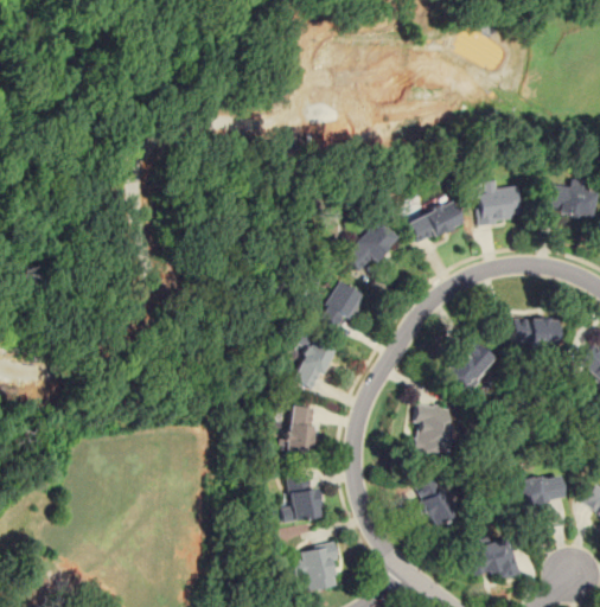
[(519,185),(499,187),(498,180),(478,181),(482,223),(522,219),(519,185)]
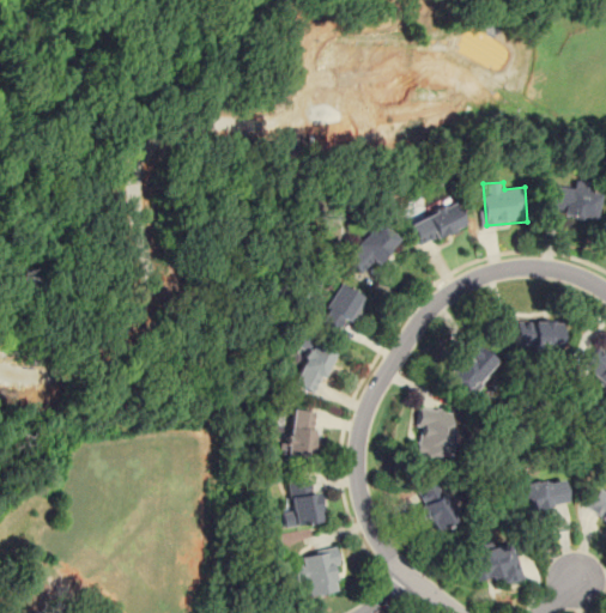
[(547,211),(598,220),(603,193),(552,183),(547,211)]
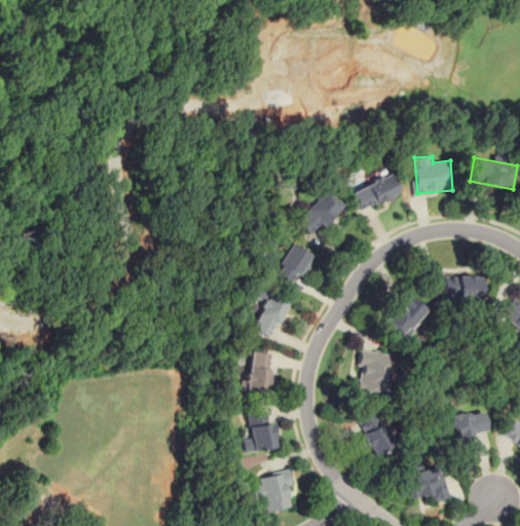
[(401,193),(392,173),(355,190),(364,211),(401,193)]
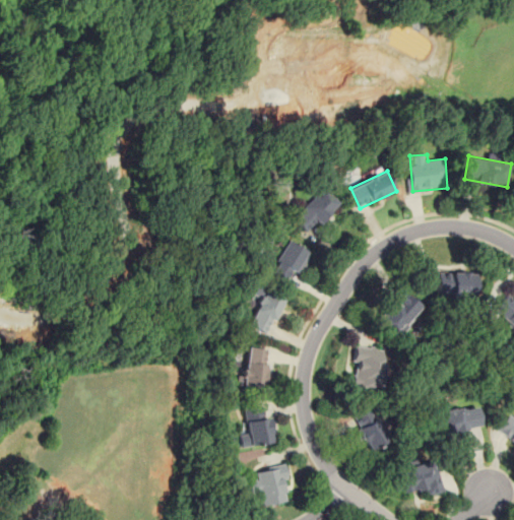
[(296,217),(312,234),(341,204),(325,188),(296,217)]
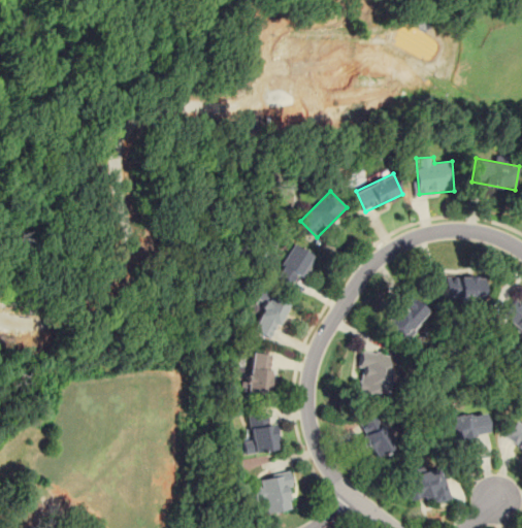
[(299,274),(306,278),(319,257),(295,243),(276,276),(293,286),(299,274)]
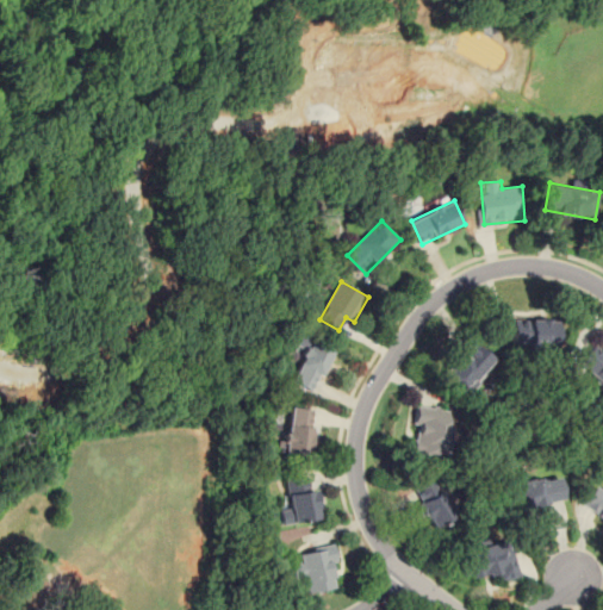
[(561,319),(518,319),(518,347),(561,347),(561,319)]
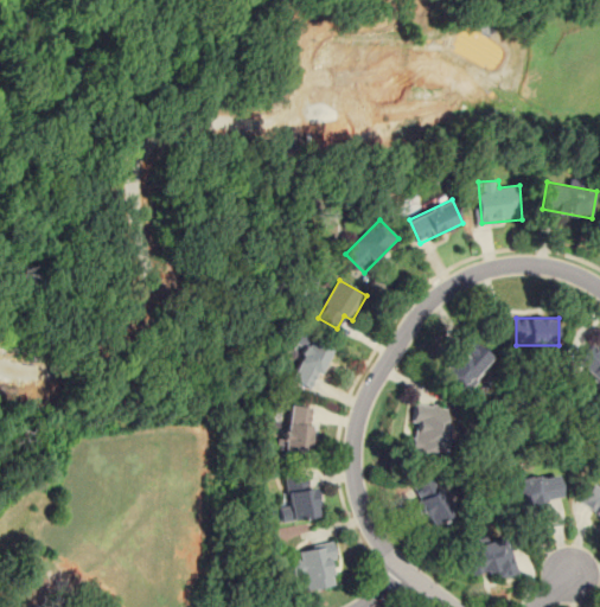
[(318,390),(337,346),(313,336),(294,379),(318,390)]
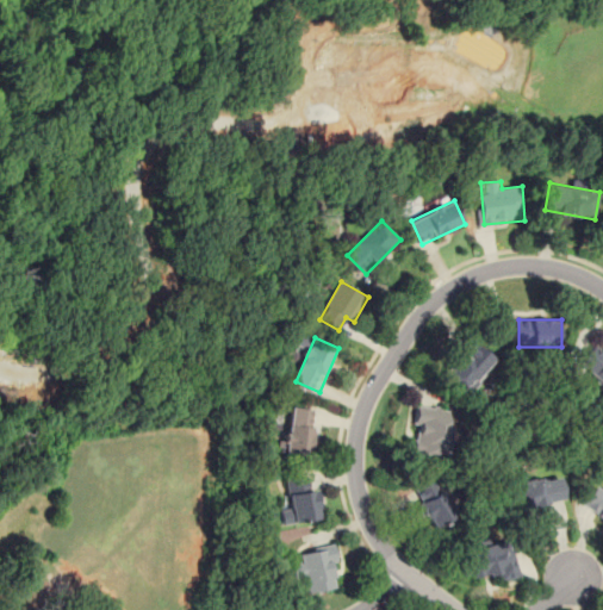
[(447,372),(470,394),(501,363),(479,341),(447,372)]
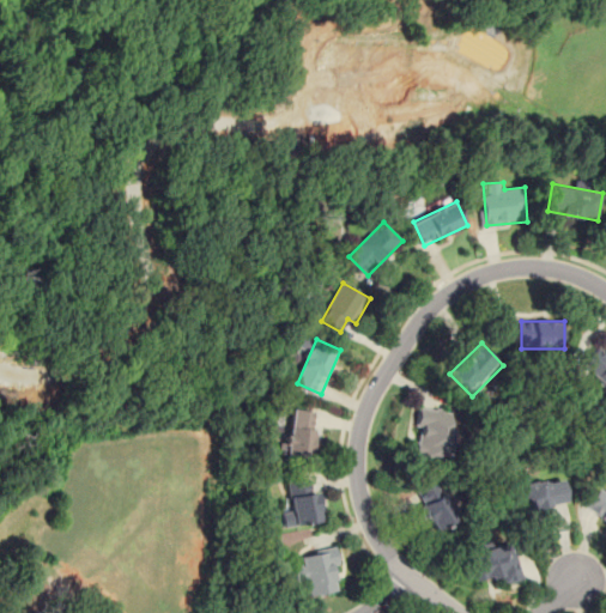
[(605,349),(603,346),(585,366),(605,386),(605,349)]
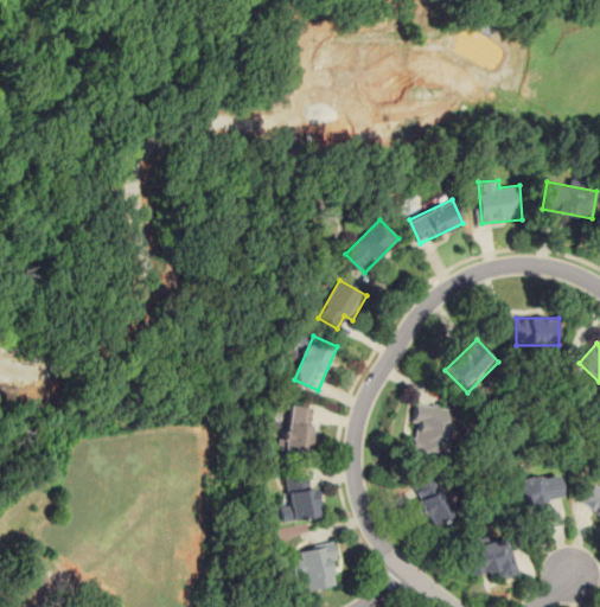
[(412,449),(448,457),(457,408),(420,402),(412,449)]
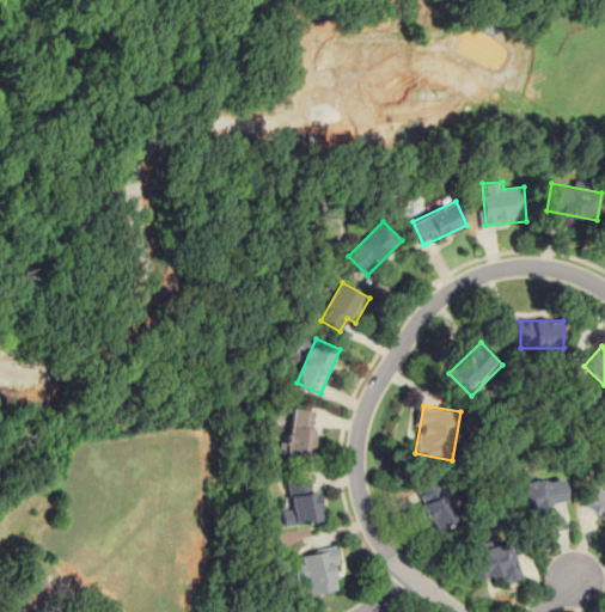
[(319,458),(323,410),(293,408),(289,456),(319,458)]
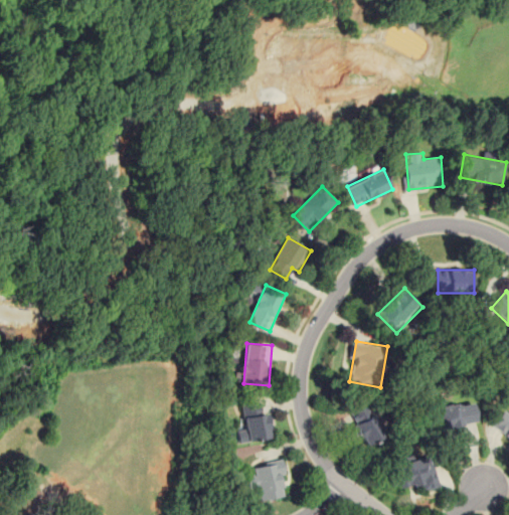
[(438,409),(445,433),(483,420),(476,398),(438,409)]
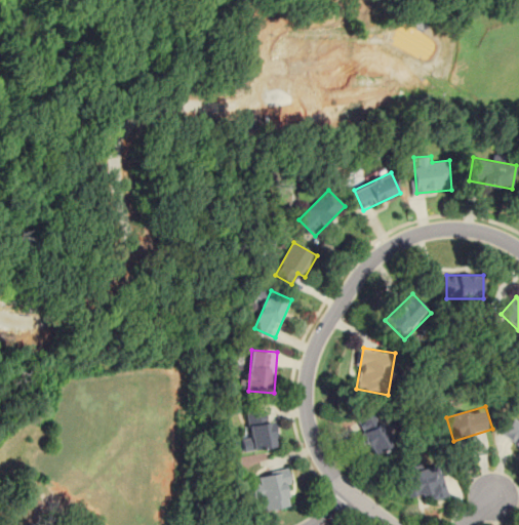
[(275,409),(249,412),(253,450),(279,447),(275,409)]
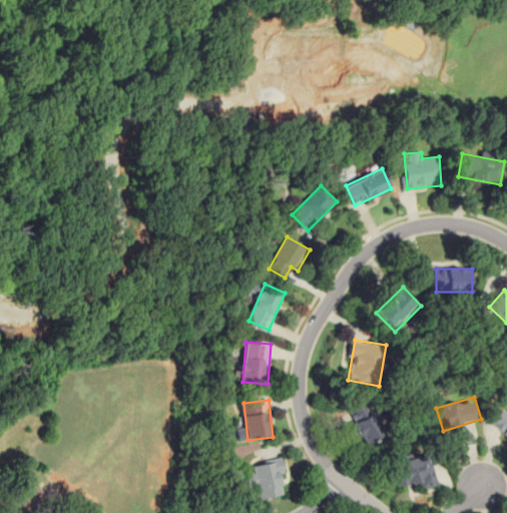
[(351,412),(368,445),(388,434),(371,402),(351,412)]
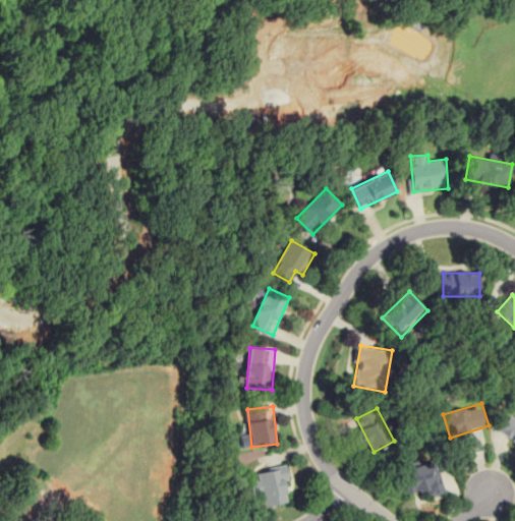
[(502,432),(514,440),(514,414),(513,413),(502,432)]
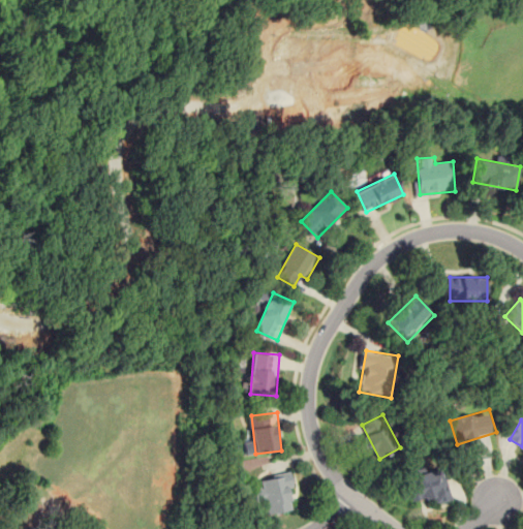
[(409,476),(414,500),(435,495),(437,504),(455,499),(448,467),(409,476)]
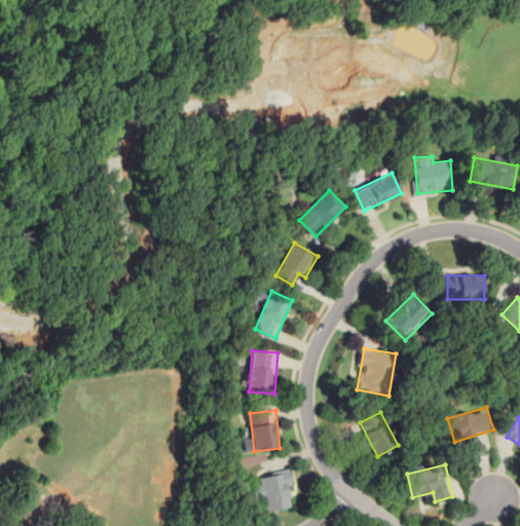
[(264,475),(266,486),(257,488),(260,499),(266,498),(269,512),(299,505),(292,470),(264,475)]
